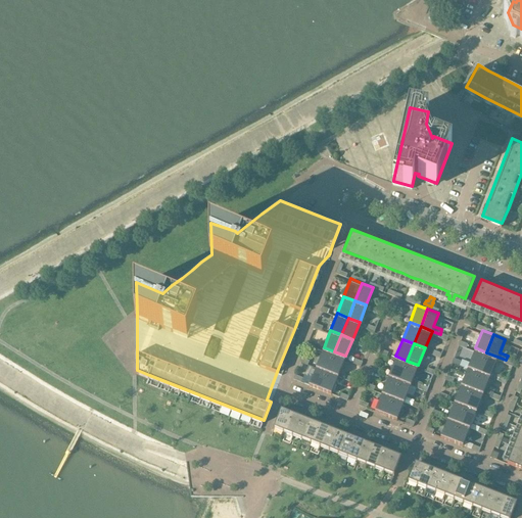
[(324,347),(317,365),(328,369),(334,351),(324,347)]
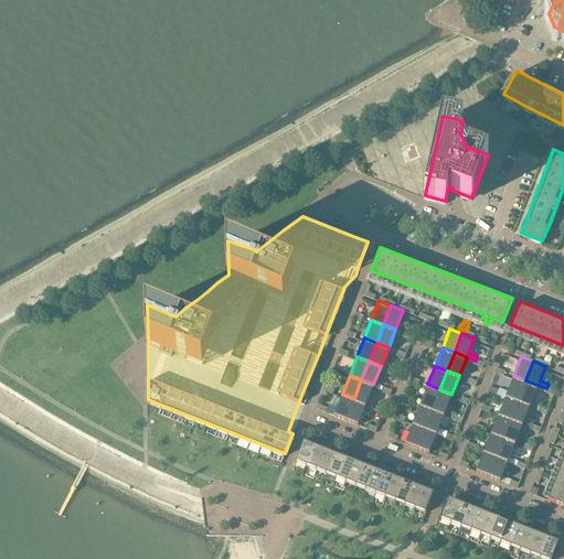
[(499,386),(497,390),(506,394),(518,398),(525,380),(513,375),(509,387),(500,384),(499,386)]
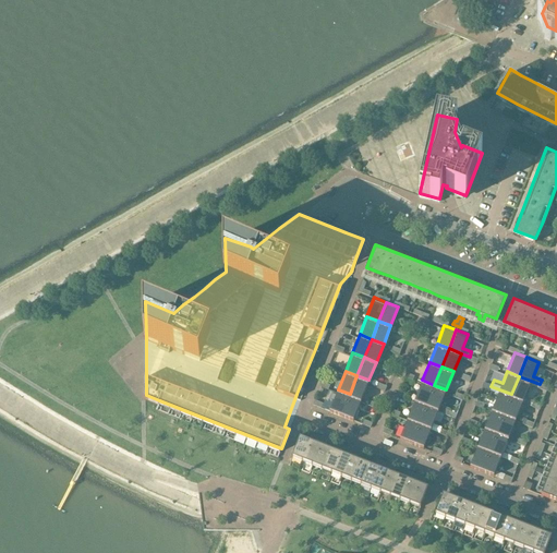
[(368,380),(356,375),(350,394),(362,398),(368,380)]
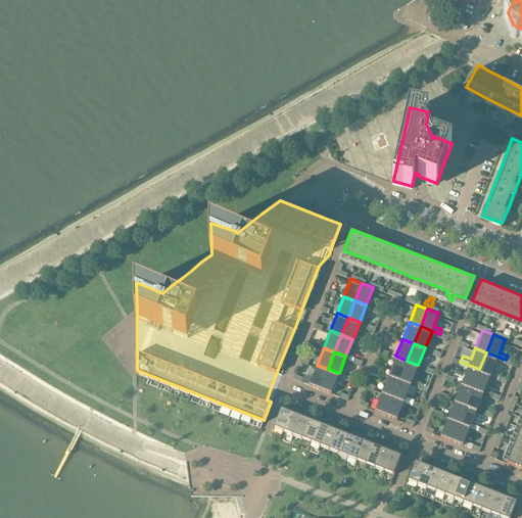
[(497,357),(486,352),(479,369),(490,374),(497,357)]
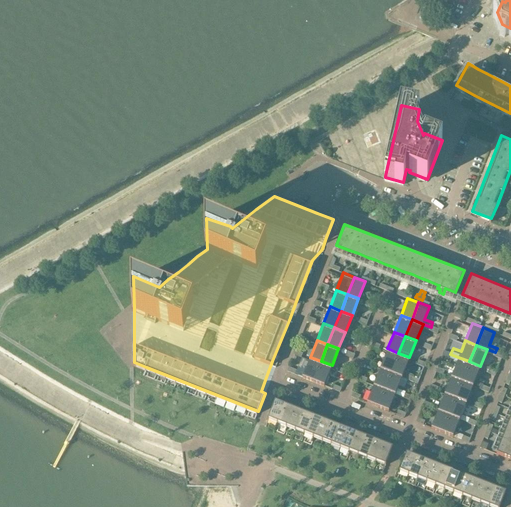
[(387,348),(381,365),(392,369),(398,353),(387,348)]
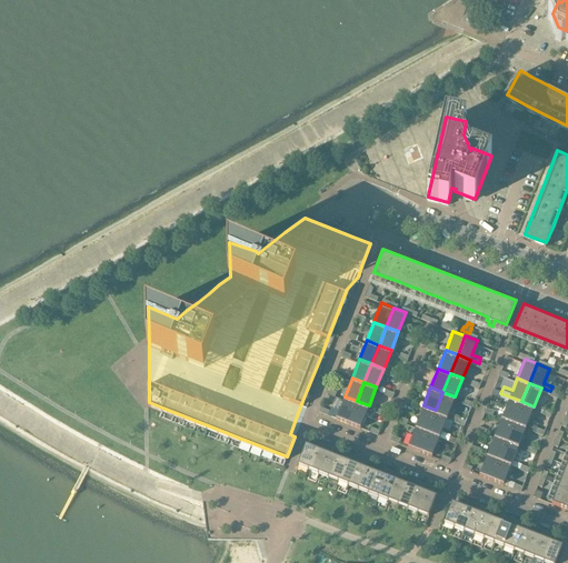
[(455,396),(442,392),(436,410),(448,415),(455,396)]
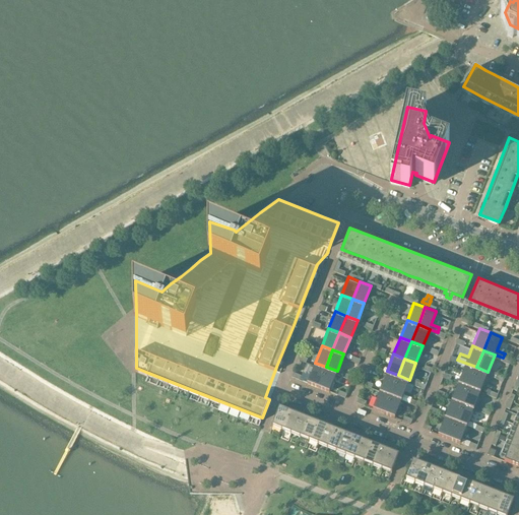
[(315,363),(308,379),(308,380),(319,384),(326,367),(315,363)]
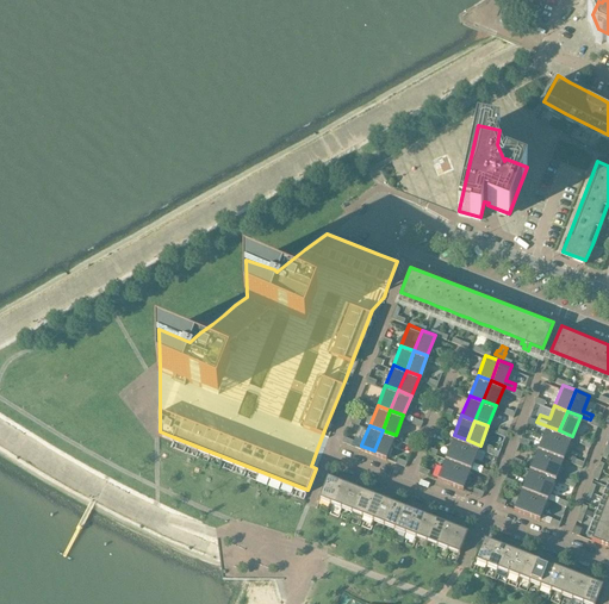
[(546,425),(539,446),(552,450),(559,430),(546,425)]
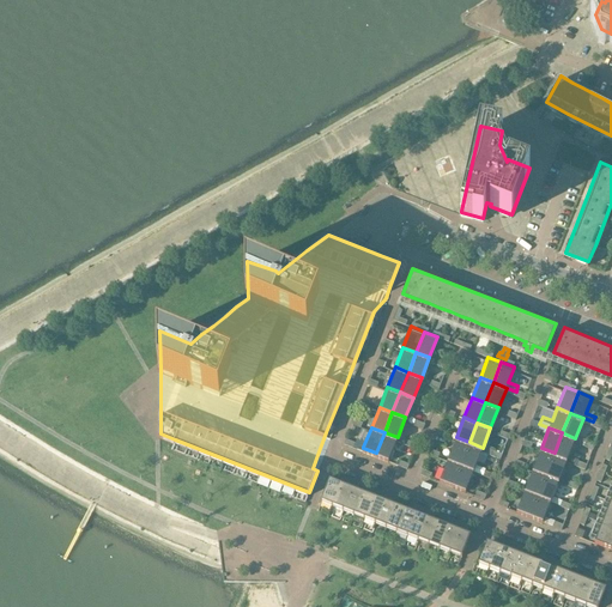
[(398,437),(385,432),(376,453),(389,457),(398,437)]
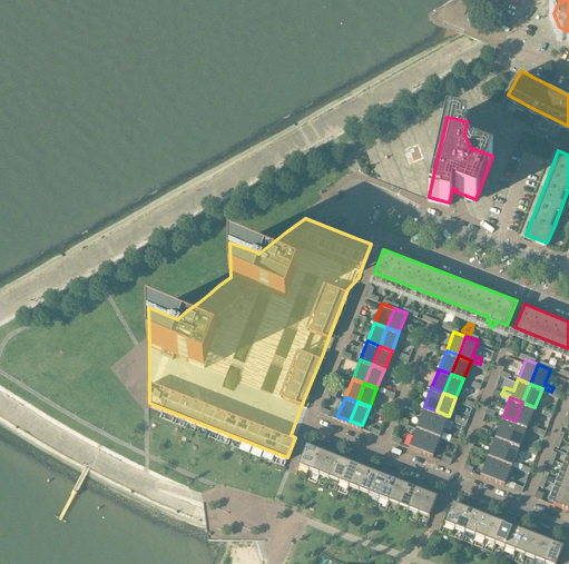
[(522,402),(516,421),(528,425),(537,429),(539,424),(539,423),(530,419),(535,407),(522,402)]
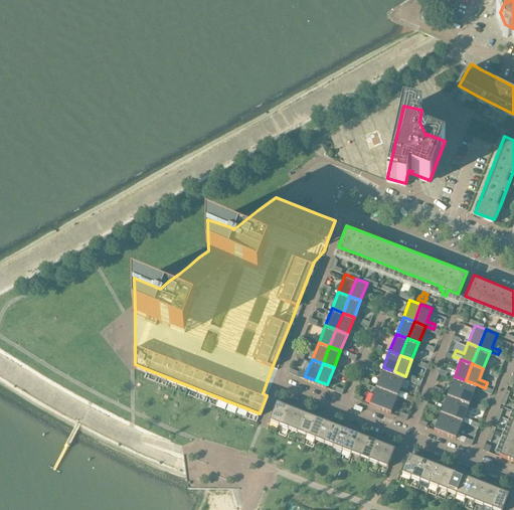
[(383,367),(376,384),(387,388),(394,371),(383,367)]
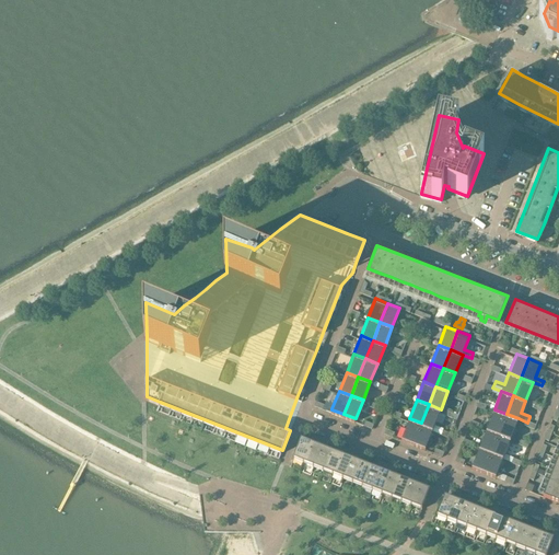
[(441,409),(429,404),(421,423),(433,428),(441,409)]
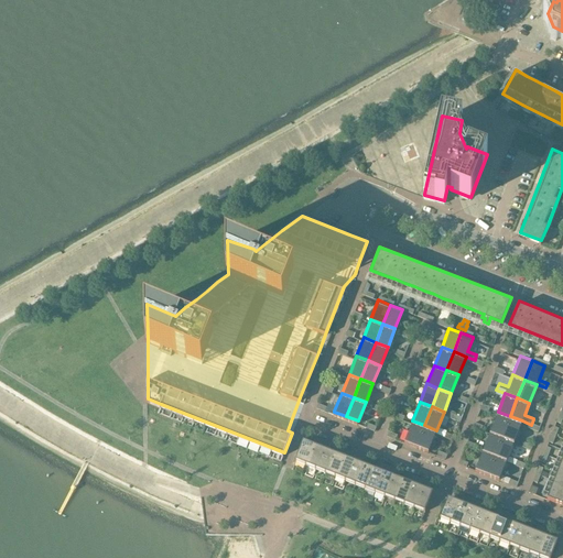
[(498,412),(490,429),(502,435),(510,416),(498,412)]
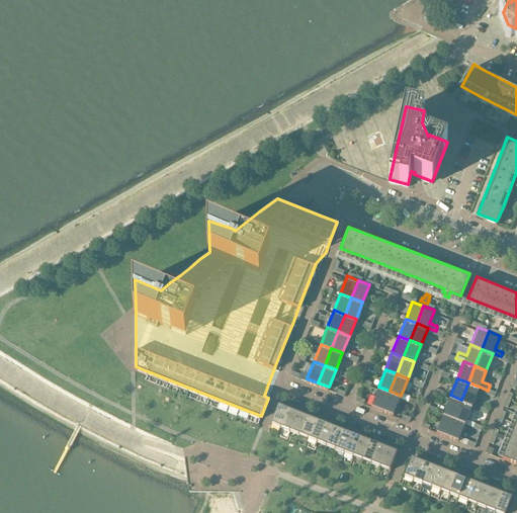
[(480,387),(468,382),(461,400),(472,404),(480,387)]
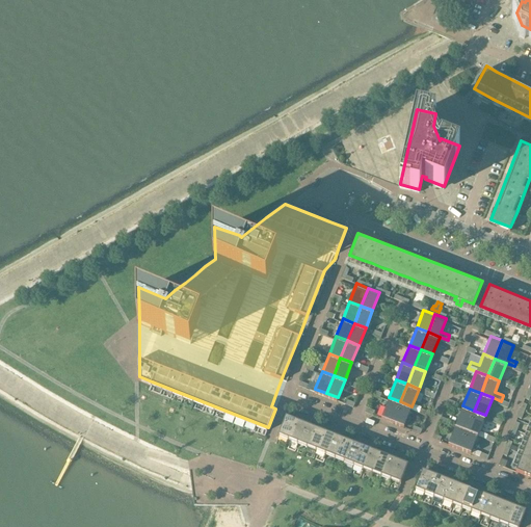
[(389,397),(382,415),(394,419),(400,401),(389,397)]
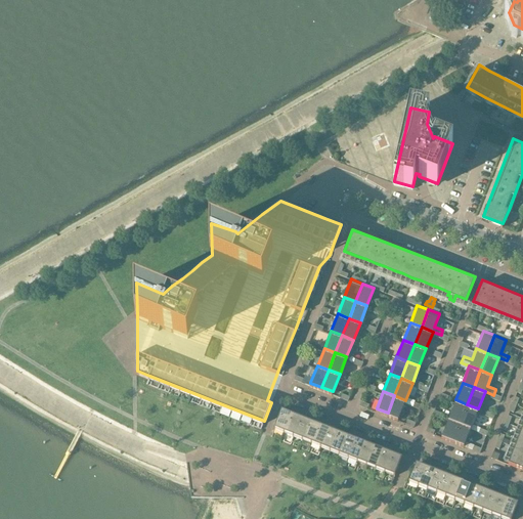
[(405,400),(394,395),(388,413),(398,418),(405,400)]
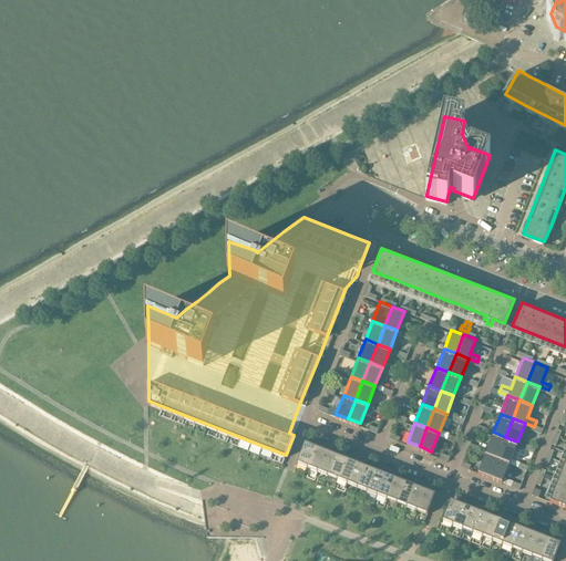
[(493,432),(486,450),(498,456),(505,437),(493,432)]
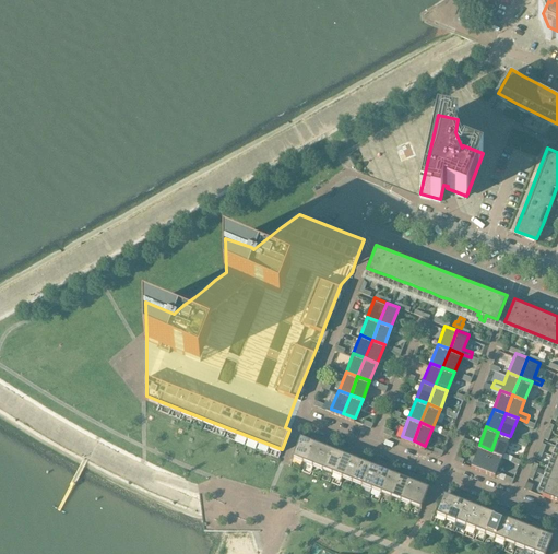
[(510,436),(498,432),(491,450),(503,455),(510,436)]
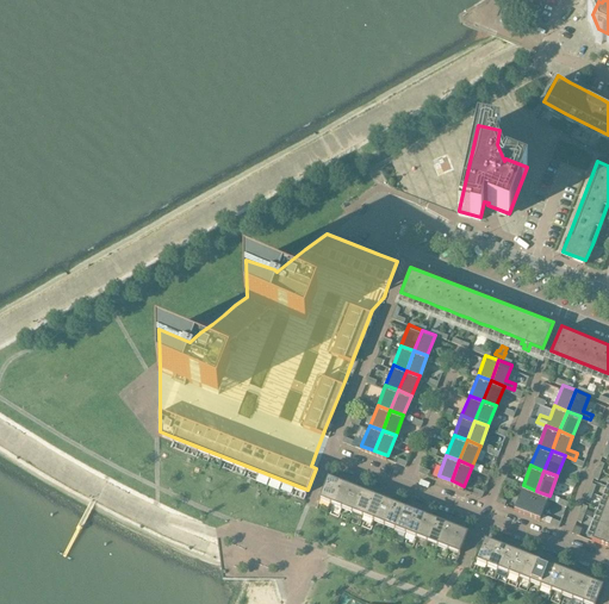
[(329,473),(321,494),(333,499),(335,492),(340,478),(329,473)]
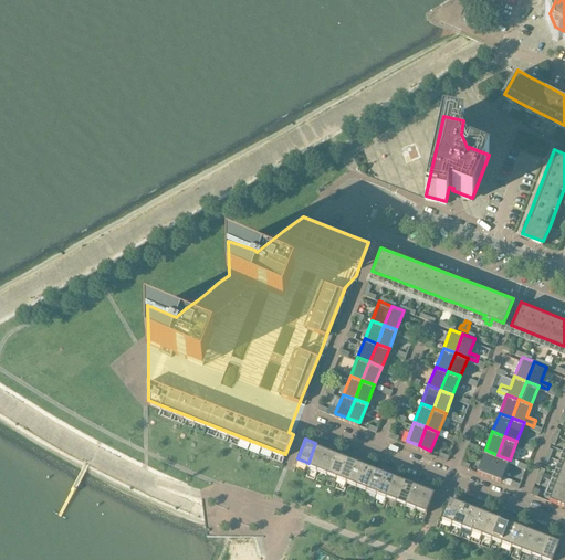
[(325,447),(315,443),(311,456),(309,463),(317,466),(325,447)]
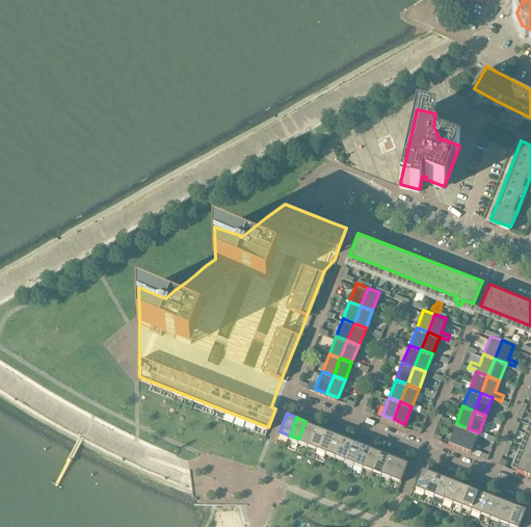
[(315,424),(306,421),(298,439),(308,443),(315,424)]
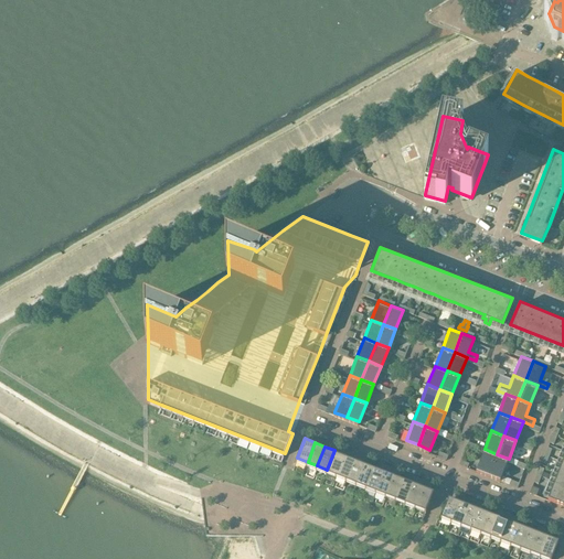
[(485,449),(477,468),(489,473),(497,454),(485,449)]
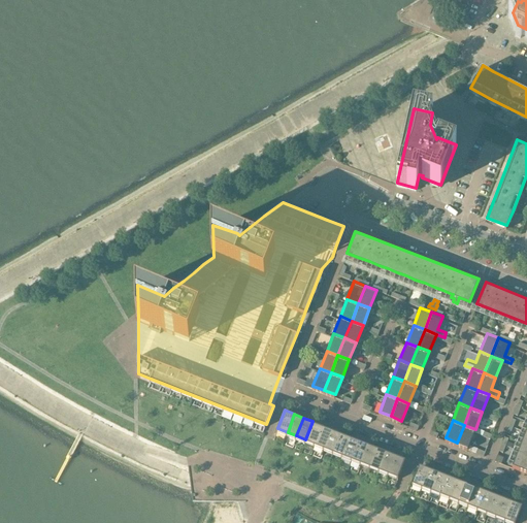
[(322,425),(313,421),(305,439),(315,443),(322,425)]
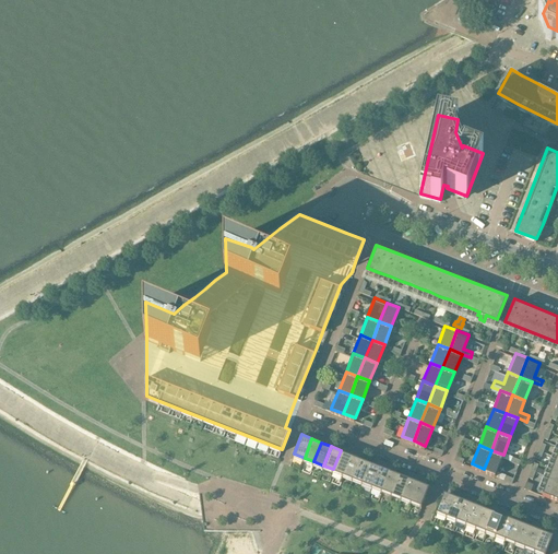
[(351,454),(341,450),(333,469),(344,473),(351,454)]
